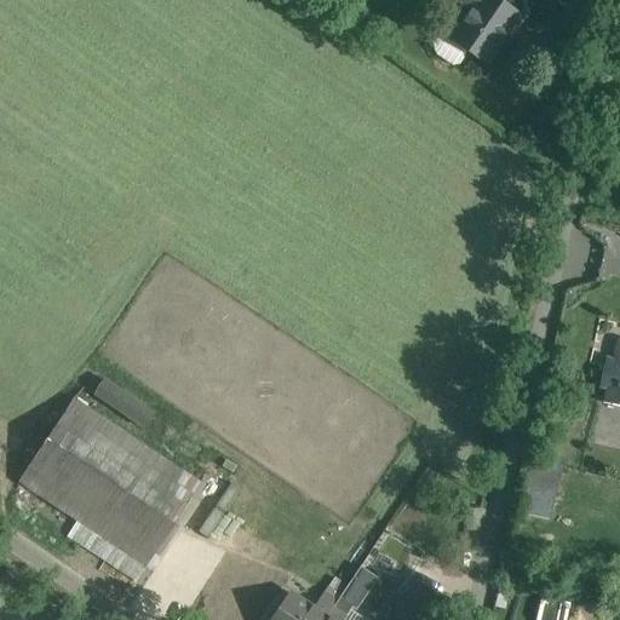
[(522,17),(501,4),(497,0),(457,0),(471,10),(449,41),(438,33),(434,38),(432,45),(434,50),(436,55),(452,65),(458,64),(466,52),(484,64),(505,33),(510,35),(522,17)]
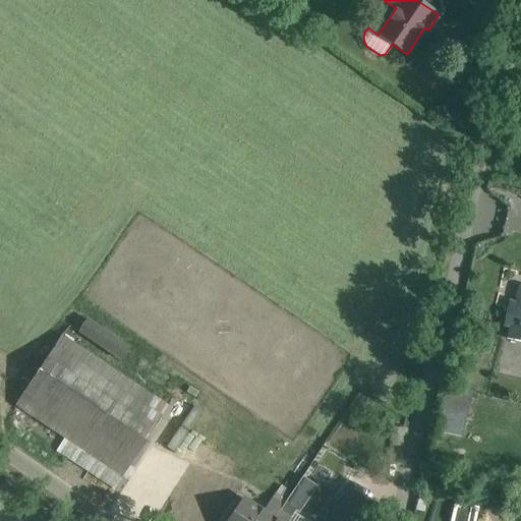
[(520,285),(518,285),(514,302),(509,301),(503,325),(509,327),(506,338),(520,341),(520,285)]
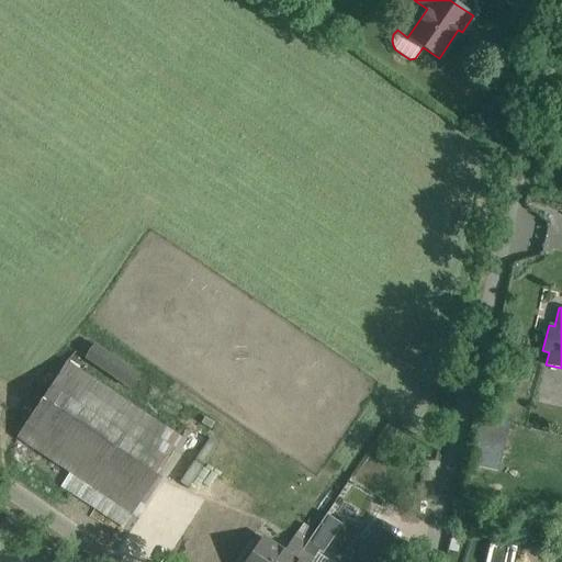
[(66,361),(29,418),(15,437),(72,474),(64,487),(125,528),(183,440),(66,361)]
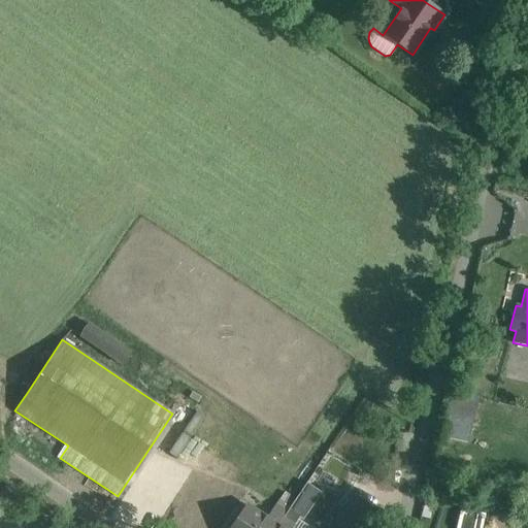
[(476,401),(452,396),(442,436),(467,442),(476,401)]
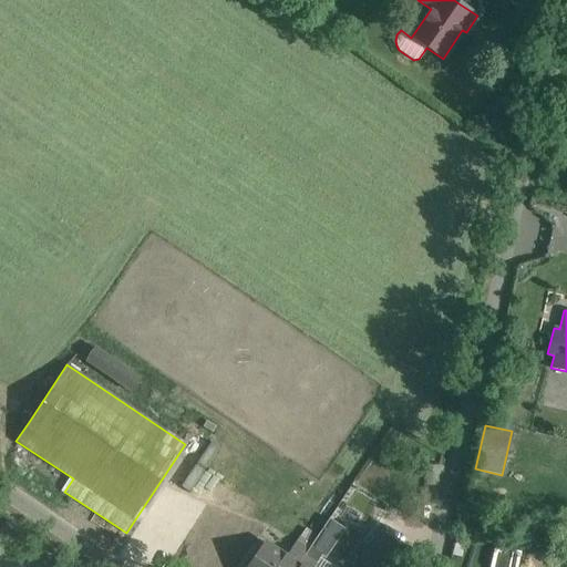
[(384,443),(397,452),(405,440),(394,431),(384,443)]
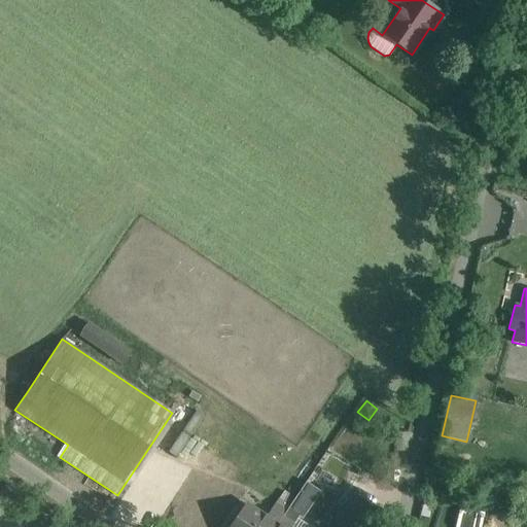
[(319,492),(305,482),(285,511),(274,526),(289,526),(297,516),(302,518),(319,492)]
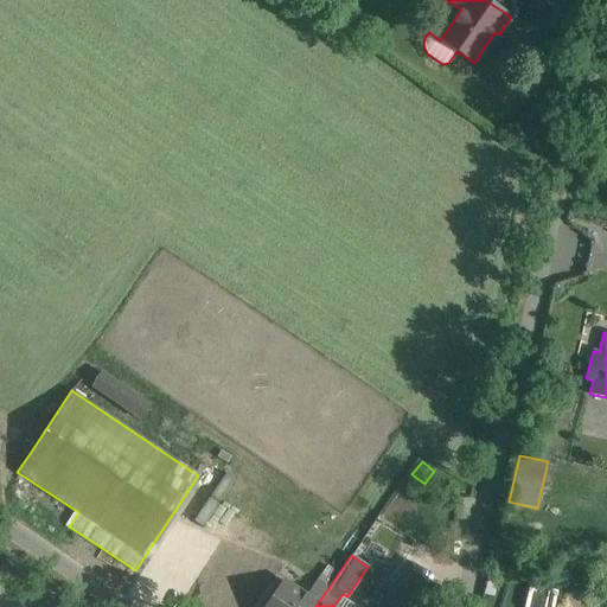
[(423,606),(436,588),(415,576),(404,569),(381,606),(423,606)]
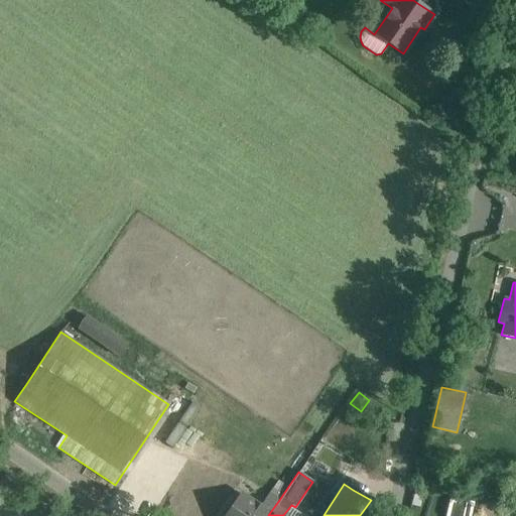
[(268,515),(279,500),(269,493),(260,506),(241,493),(225,515),(268,515)]
